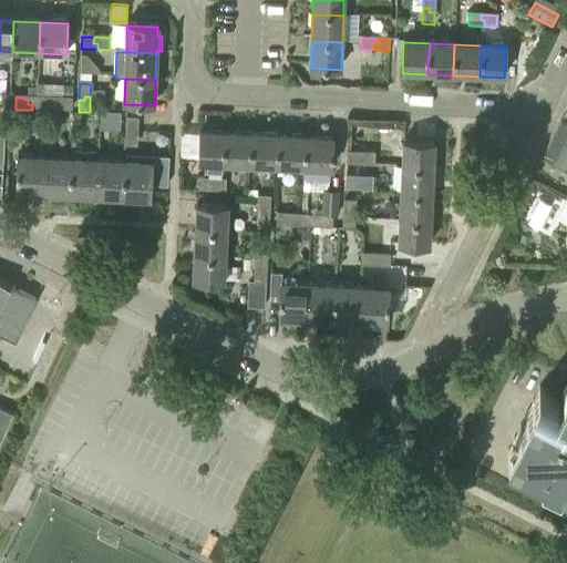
[(32,110),(43,111),(44,99),(28,99),(28,104),(32,104),(32,110)]
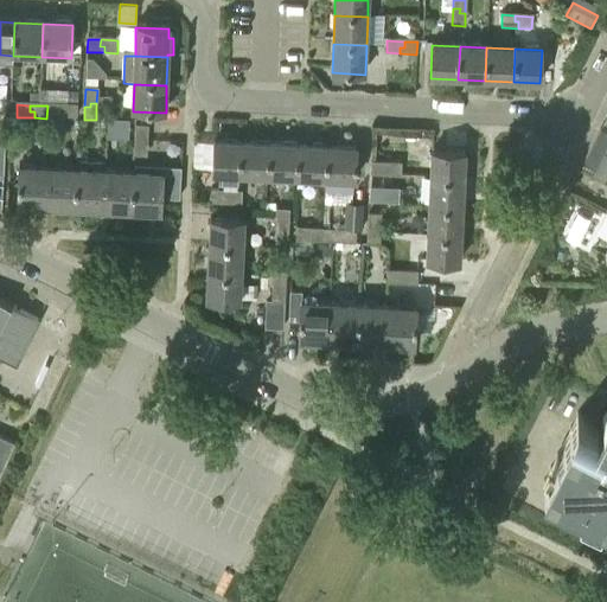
[(59,107),(48,106),(46,119),(63,119),(64,113),(59,113),(59,107)]
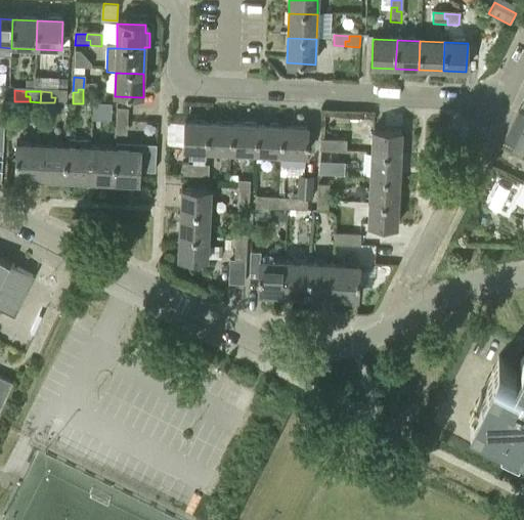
[(54,102),(66,102),(66,92),(51,92),(51,97),(55,97),(54,102)]
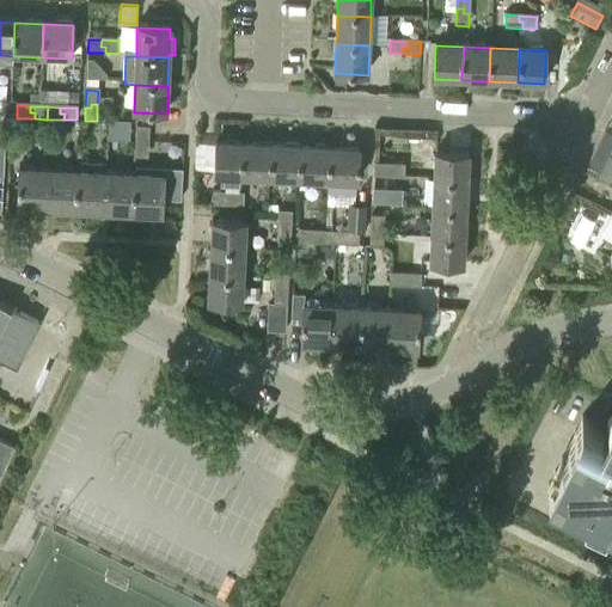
[(136,128),(135,146),(141,146),(142,142),(148,142),(150,129),(136,128)]
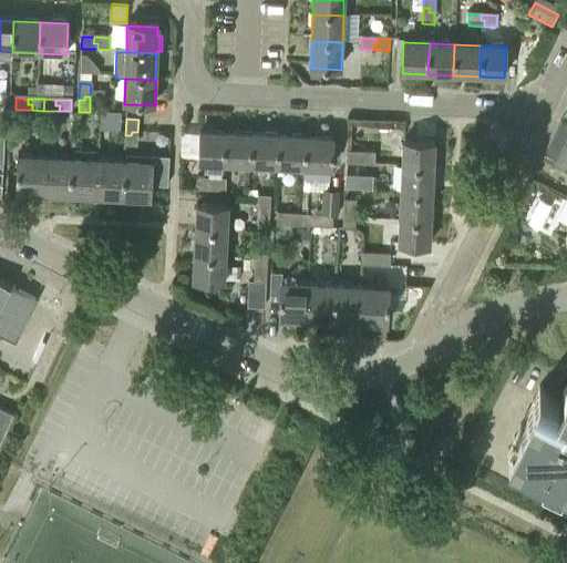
[(566,128),(560,124),(553,141),(563,146),(566,137),(566,128)]
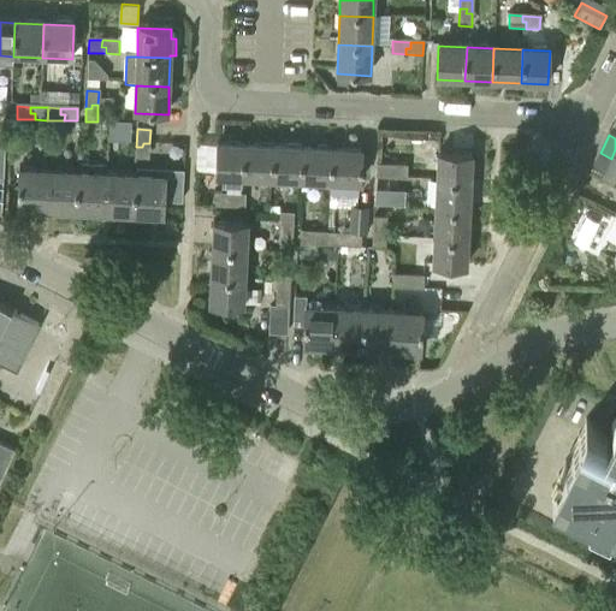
[(215,177),(221,177),(220,189),(238,190),(240,178),(242,178),(244,146),(217,144),(215,177)]
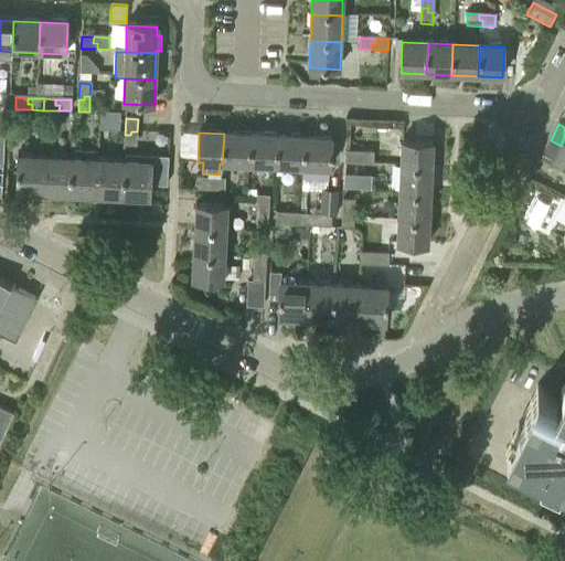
[(222,163),(252,165),(253,135),(224,134),(222,163)]
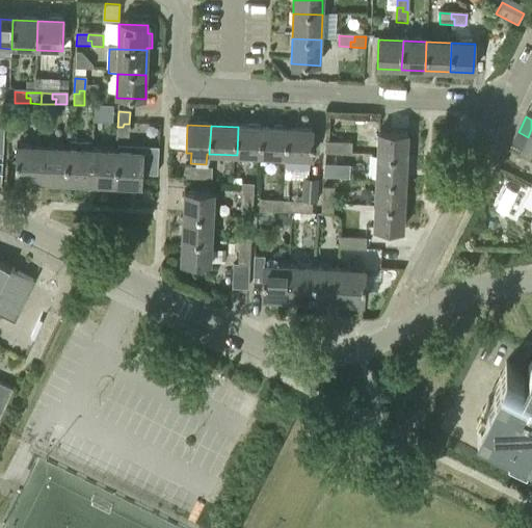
[(263,128),(238,127),(237,155),(261,157),(263,128)]
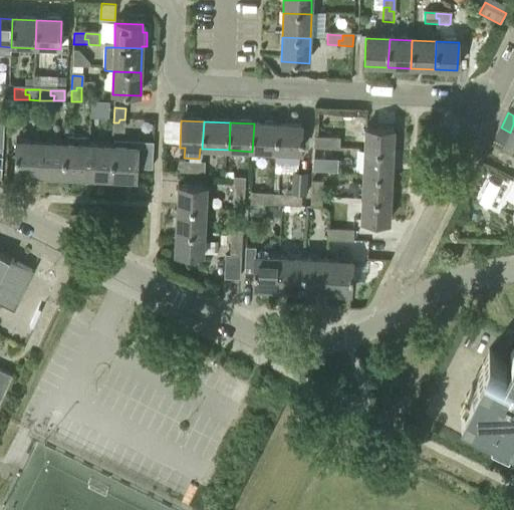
[(278,124),(254,123),(252,152),(276,153),(278,124)]
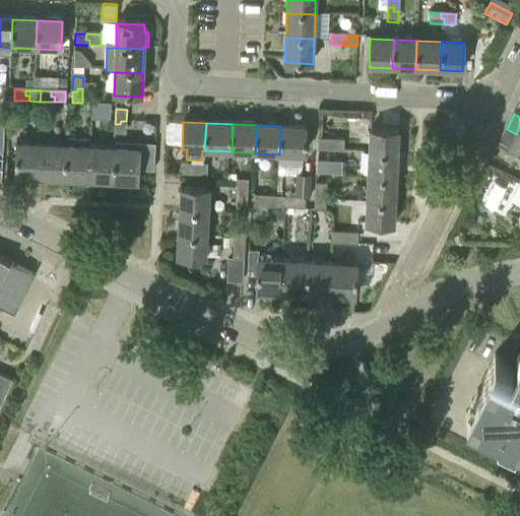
[(281,126),(279,154),(304,155),(306,128),(281,126)]
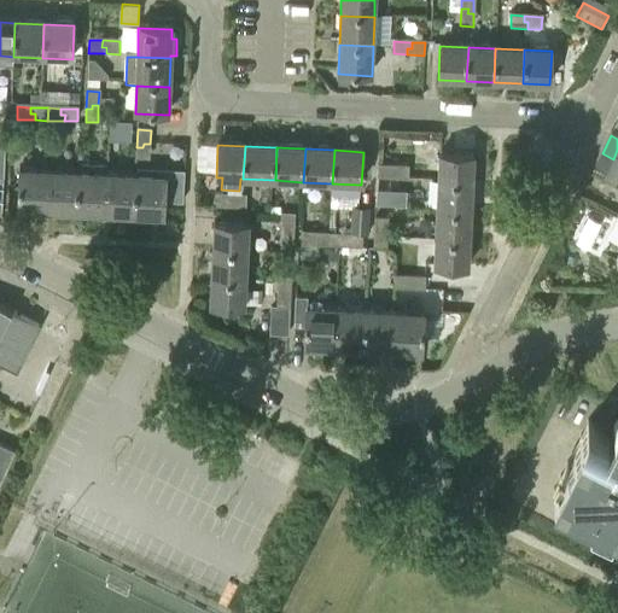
[(613,159),(602,153),(594,171),(605,177),(613,159)]
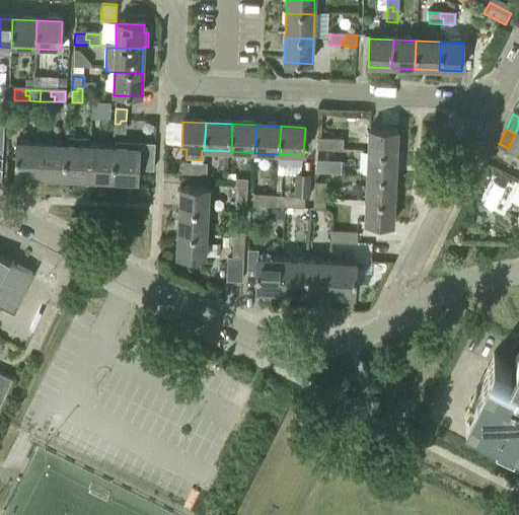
[(369,131),(368,154),(396,155),(397,132),(369,131)]
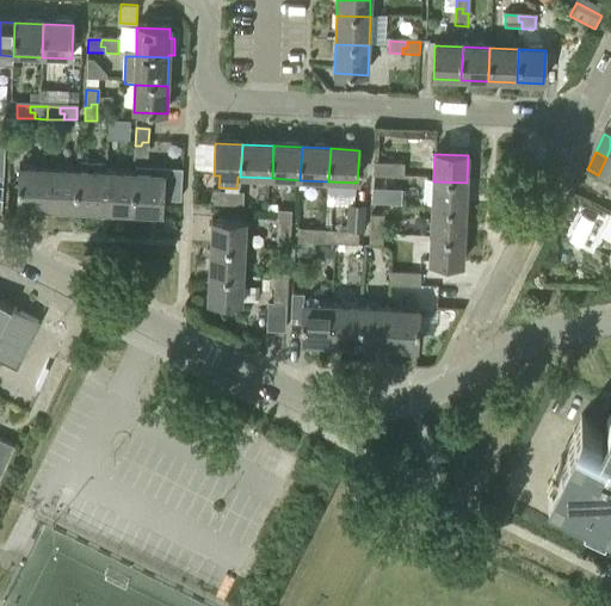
[(387,171),(387,165),(372,164),(372,177),(390,178),(390,171),(387,171)]
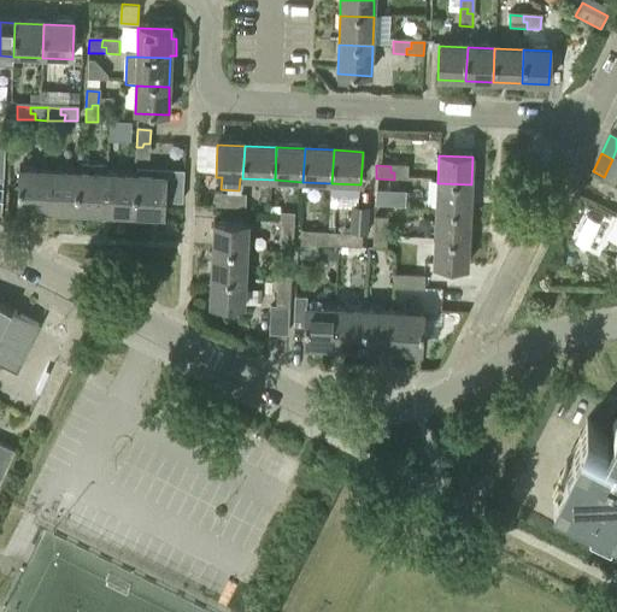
[(407,168),(391,166),(391,172),(394,172),(394,180),(406,181),(406,180),(425,181),(425,169),(409,169),(407,169),(407,168)]
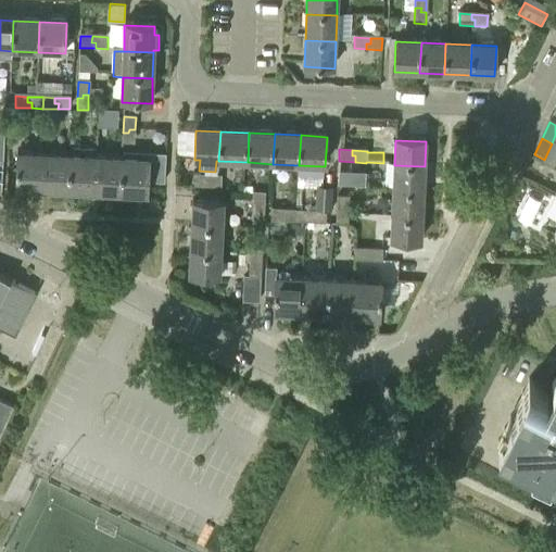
[(42,191),(43,155),(17,154),(15,190),(42,191)]
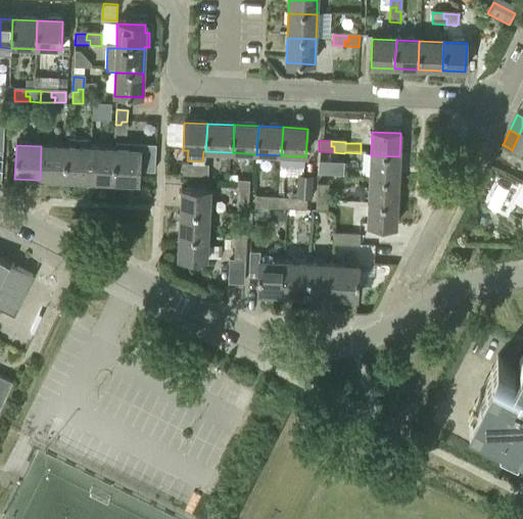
[(41,146),(40,180),(64,181),(65,147),(41,146)]
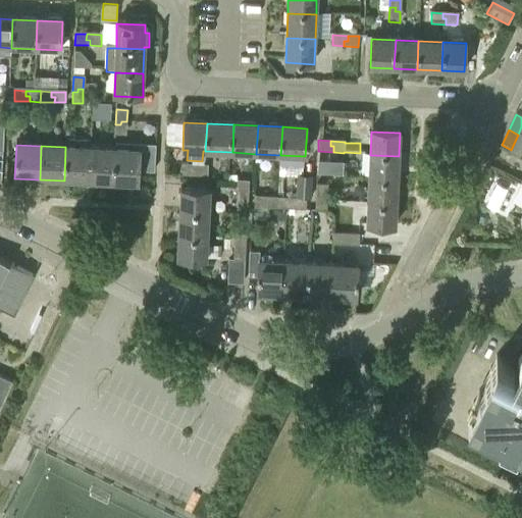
[(65,147),(64,180),(89,182),(90,148),(65,147)]
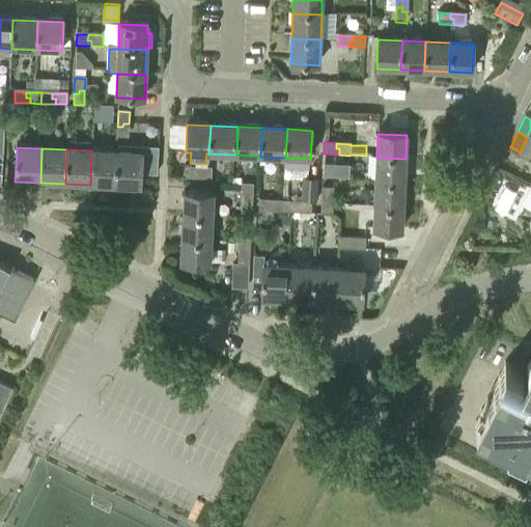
[(91,150),(90,185),(115,187),(116,151),(91,150)]
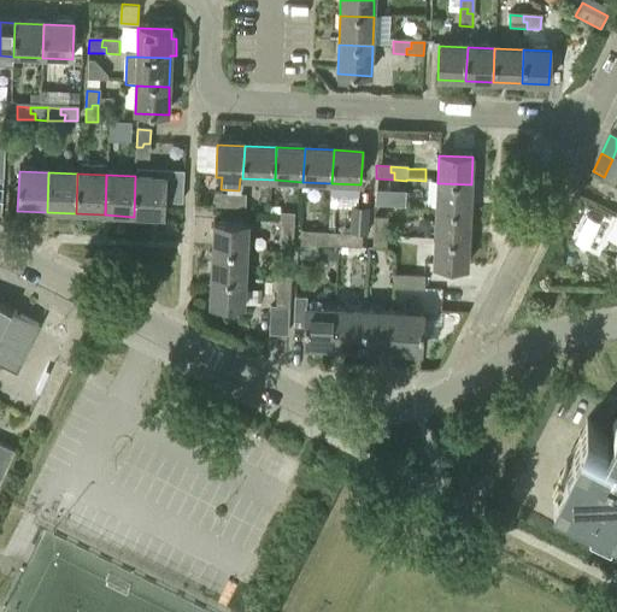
[(135,176),(134,217),(163,218),(164,204),(165,177),(135,176)]
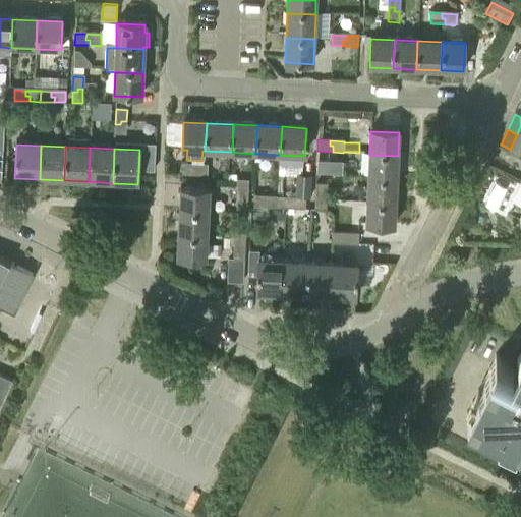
[(139,150),(138,172),(154,172),(155,151),(139,150)]
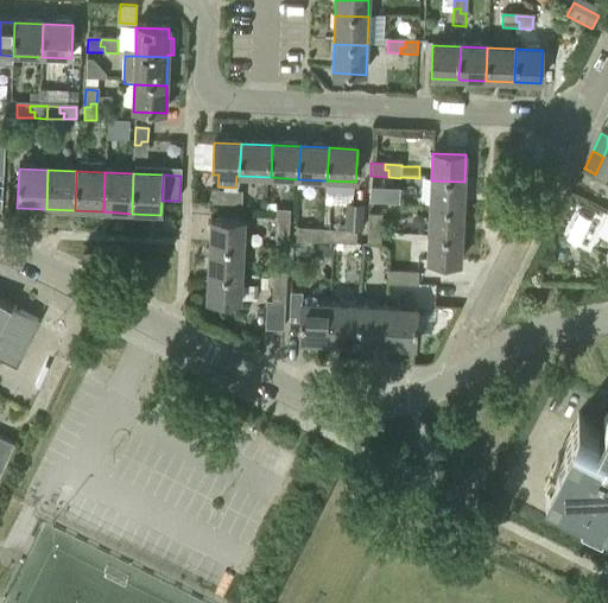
[(431,181),(430,208),(463,209),(464,182),(431,181)]
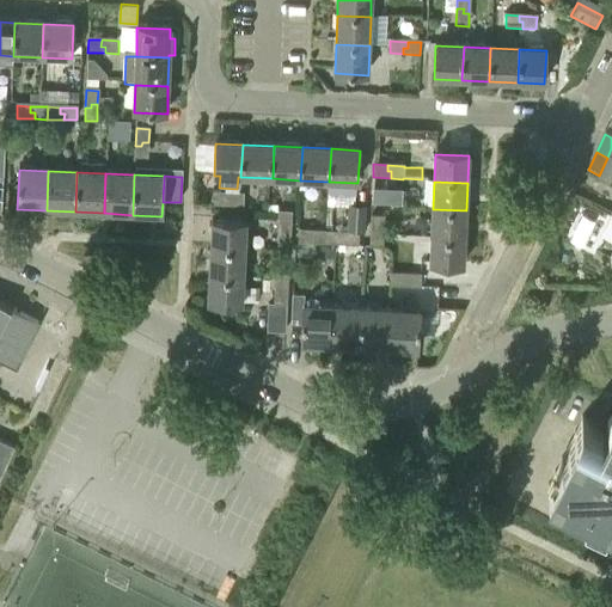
[(384,206),(384,192),(372,191),(371,204),(384,206)]
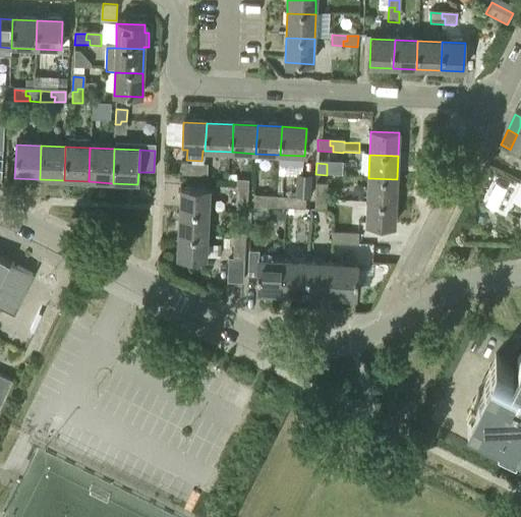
[(196,170),(196,166),(181,165),(180,175),(192,176),(193,170),(196,170)]
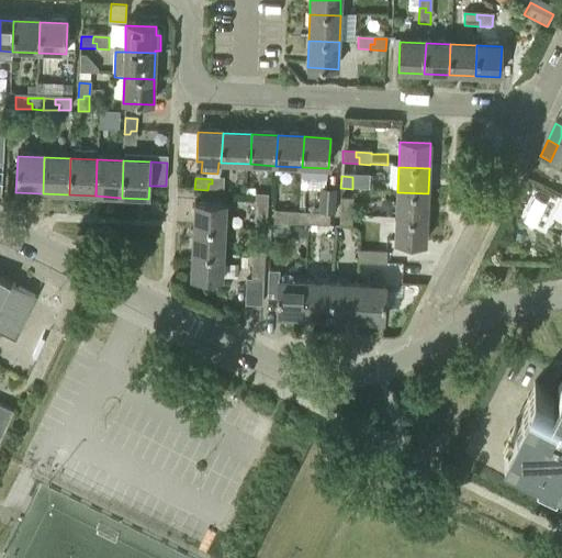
[(223,179),(212,179),(212,183),(209,183),(208,190),(222,191),(223,179)]
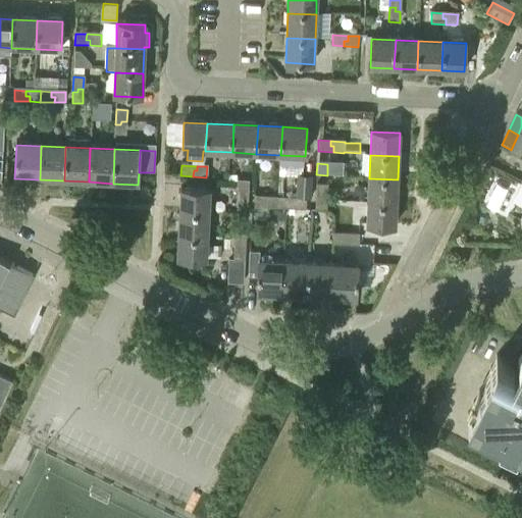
[(312,178),(298,177),(296,200),(307,200),(311,201),(312,178)]
